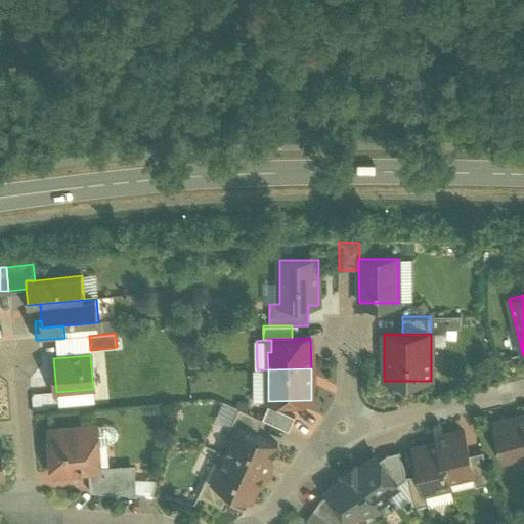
[(295,418),(269,405),(262,420),(289,432),(295,418)]
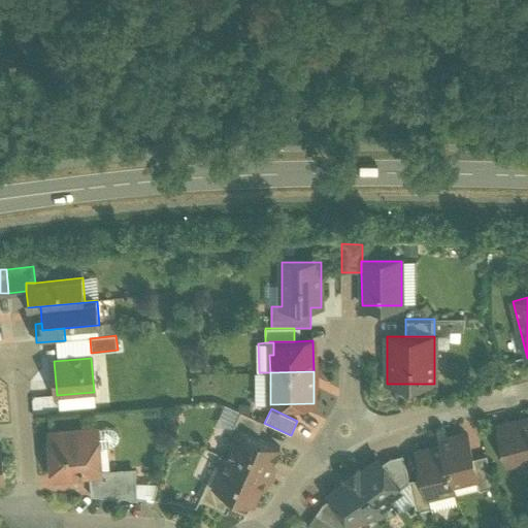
[(264,423),(240,411),(232,429),(238,432),(239,430),(257,438),(264,423)]
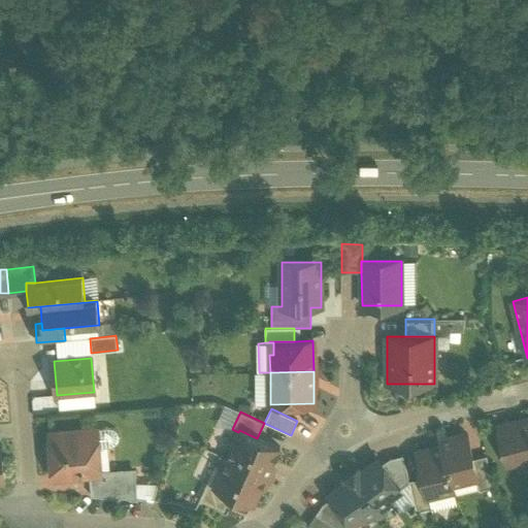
[(527,419),(501,426),(510,464),(527,459),(527,419)]
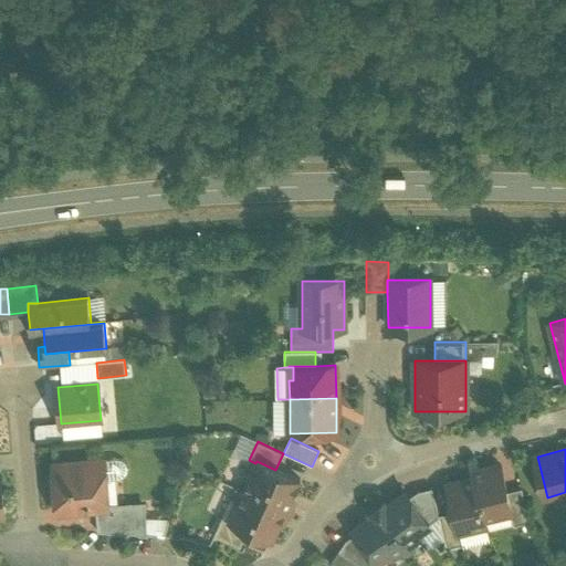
[(104,461),(53,465),(56,513),(95,510),(96,519),(109,517),(108,511),(104,461)]
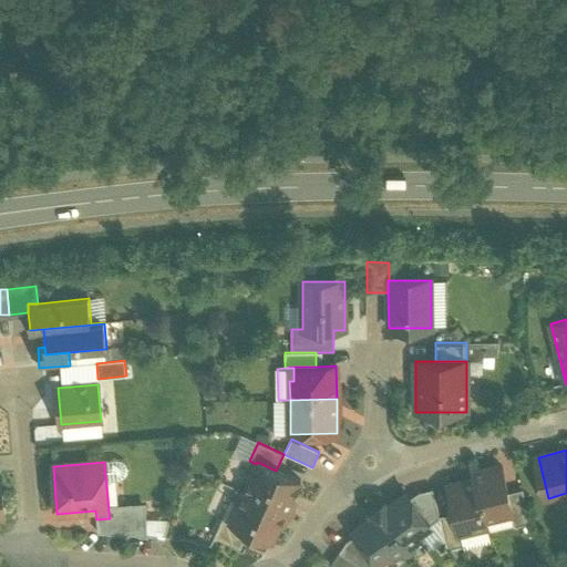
[(276,471),(257,462),(256,464),(243,493),(287,513),(300,482),(276,471)]
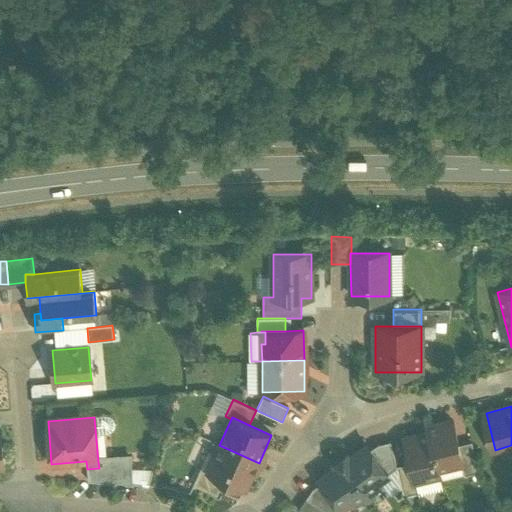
[(452,421),(428,427),(439,476),(440,475),(438,470),(462,464),(463,464),(458,445),(452,421)]
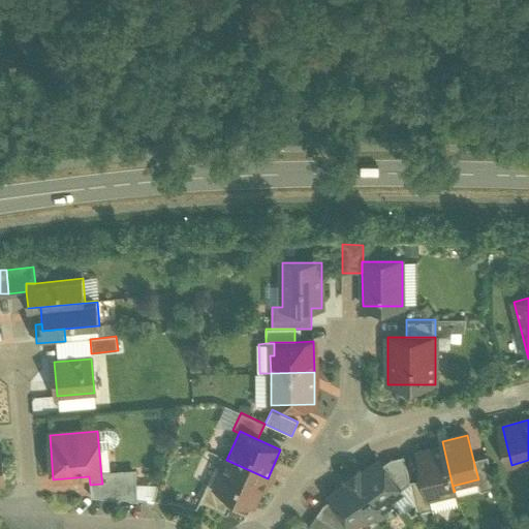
[(442,447),(417,454),(424,478),(429,498),(430,497),(454,492),(442,441),(441,441),(442,447)]
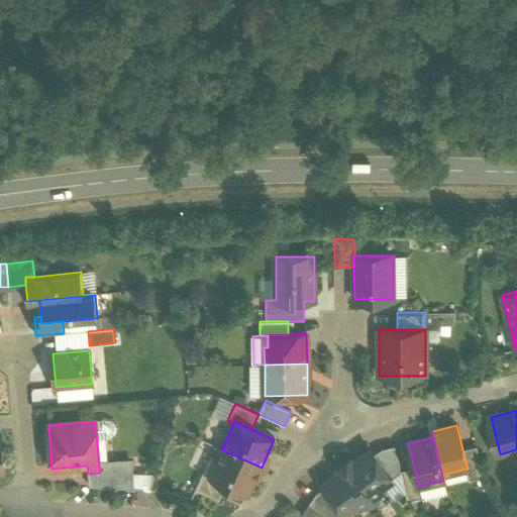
[(394,446),(381,449),(374,455),(391,480),(401,473),(401,472),(395,446),(394,446)]
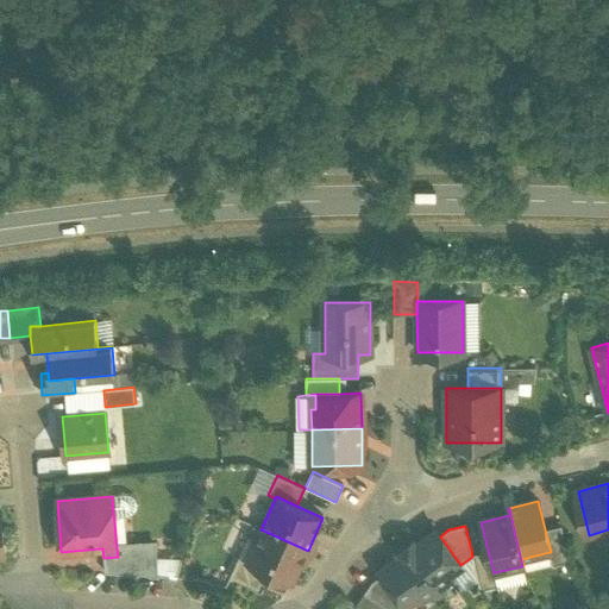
[(562,526),(545,529),(551,552),(550,552),(552,566),(570,562),(562,526)]
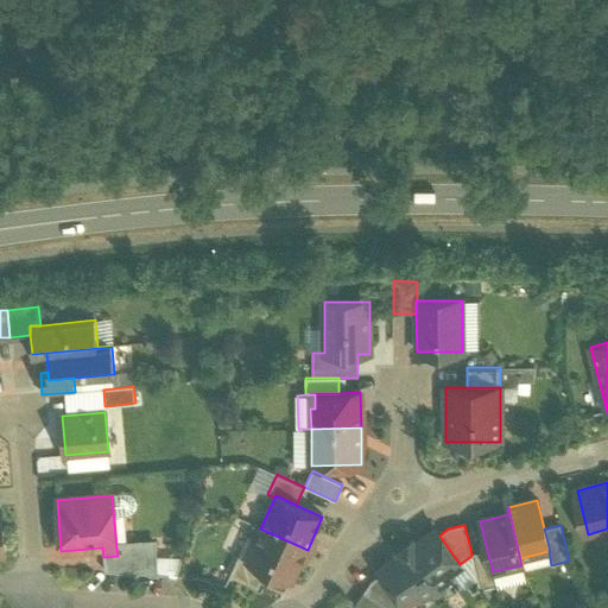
[(308,550),(260,529),(246,562),(292,583),(308,550)]
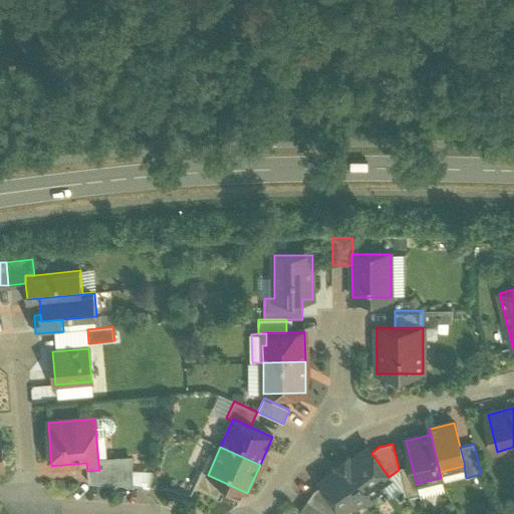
[(371,453),(367,449),(349,461),(347,457),(342,461),(368,498),(381,488),(382,482),(389,477),(371,453)]
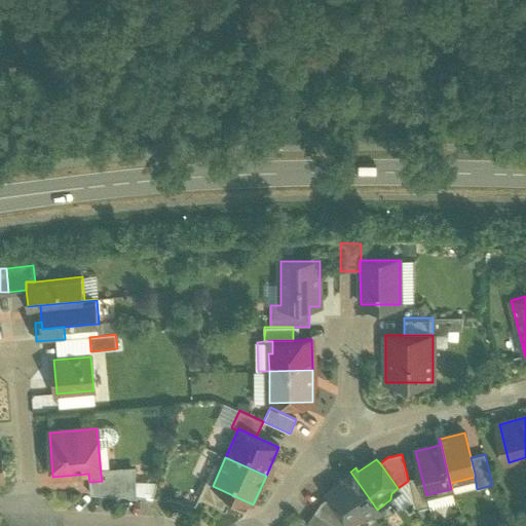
[(136,472),(101,475),(102,481),(89,482),(90,495),(119,497),(120,496),(128,497),(128,498),(137,498),(136,472)]
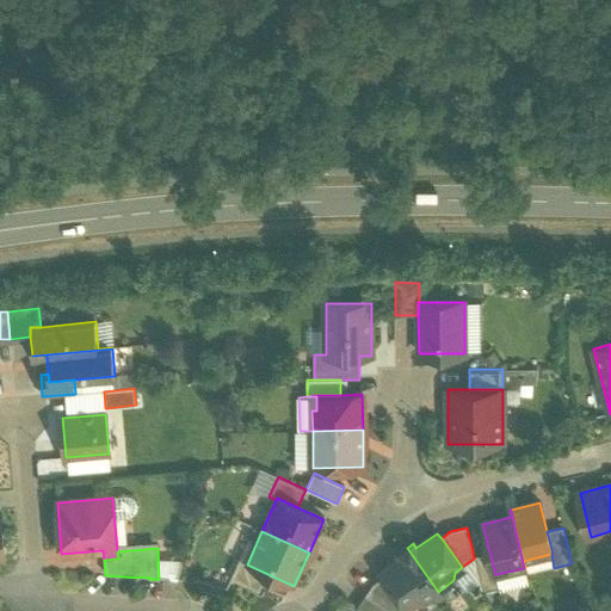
[(438,592),(407,548),(399,554),(402,559),(382,573),(383,575),(407,606),(414,602),(423,603),(438,592)]
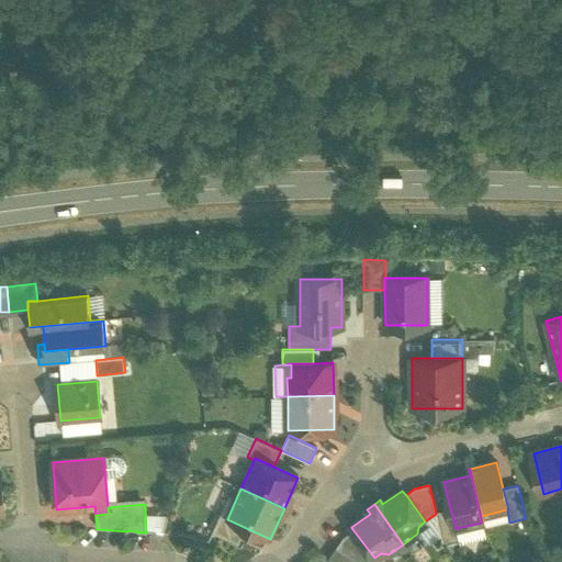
[(450,508),(436,513),(436,514),(444,543),(445,544),(460,541),(457,528),(456,529),(450,508)]
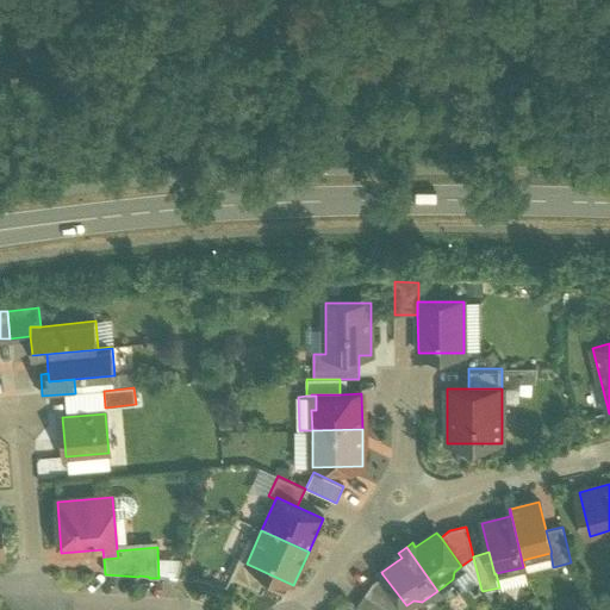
[(259,591),(266,574),(244,565),(240,562),(231,579),(259,591)]
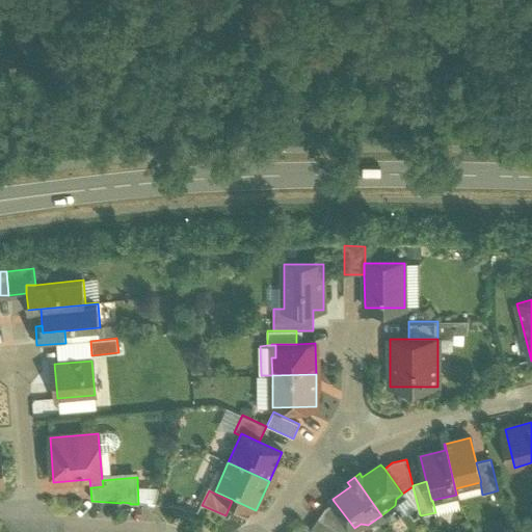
[(334,501),(327,506),(318,519),(338,531),(348,531),(354,528),(334,501)]
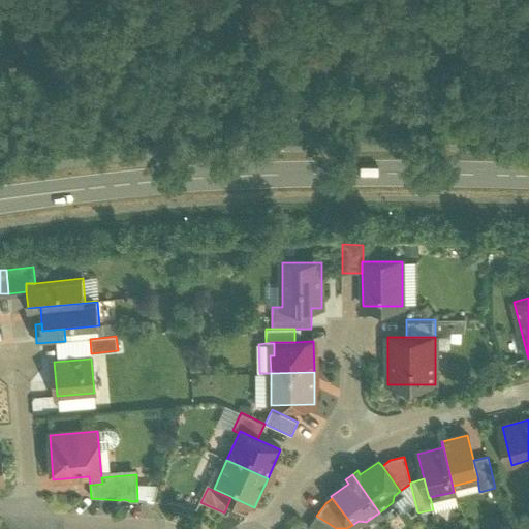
[(336,528),(316,516),(309,528),(310,528),(336,528)]
